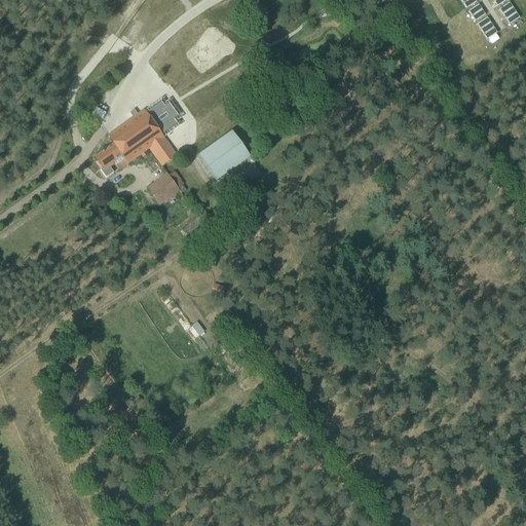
[(108,137),(114,146),(172,103),(168,99),(164,102),(161,98),(144,111),(143,110),(116,130),(108,137)]
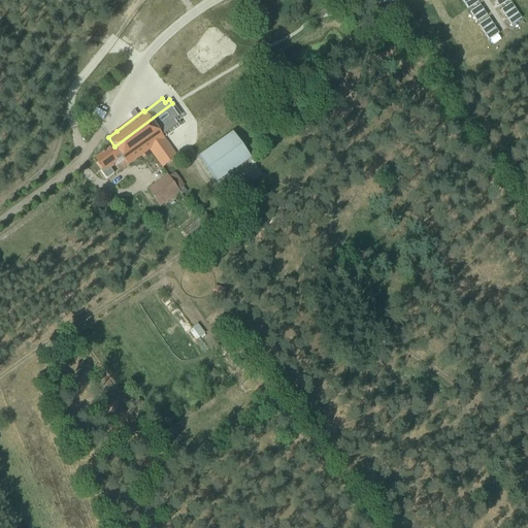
[(183,117),(172,103),(114,146),(97,159),(104,169),(100,171),(106,179),(113,173),(108,166),(122,157),(128,165),(150,150),(162,167),(177,156),(164,137),(182,125),(178,120),(183,117)]
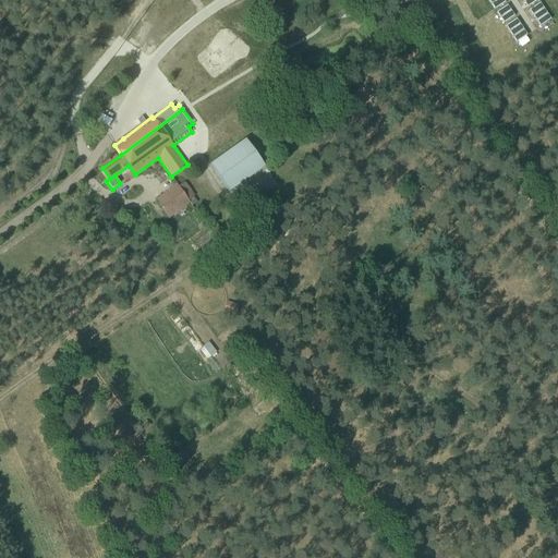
[(230,193),(266,167),(245,140),(210,165),(230,193)]
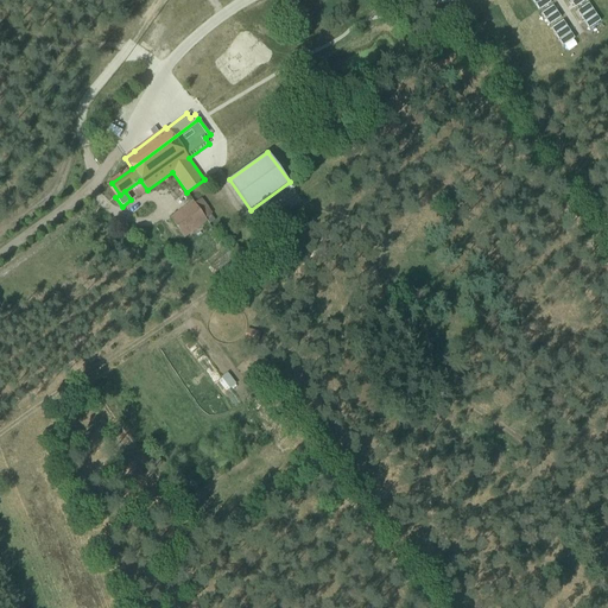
[(183,239),(207,222),(192,202),(169,219),(183,239)]
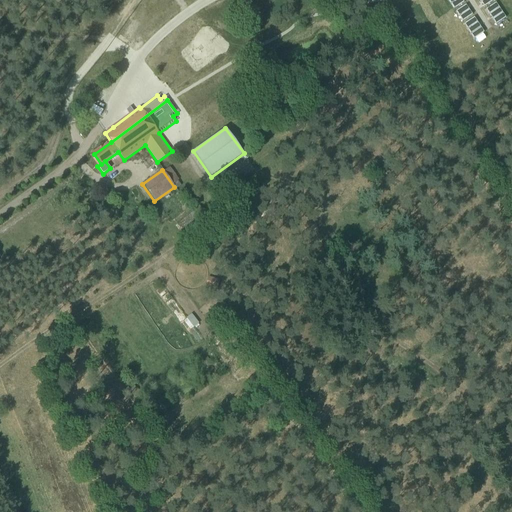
[(191,313),(185,318),(193,327),(198,323),(191,313)]
